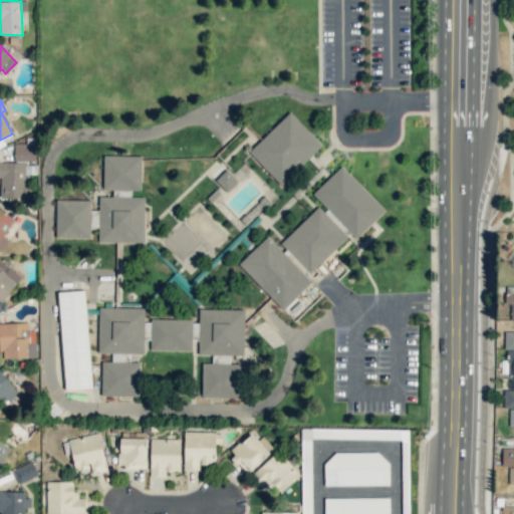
[(280,185),(322,146),(290,112),(248,152),(280,185)]
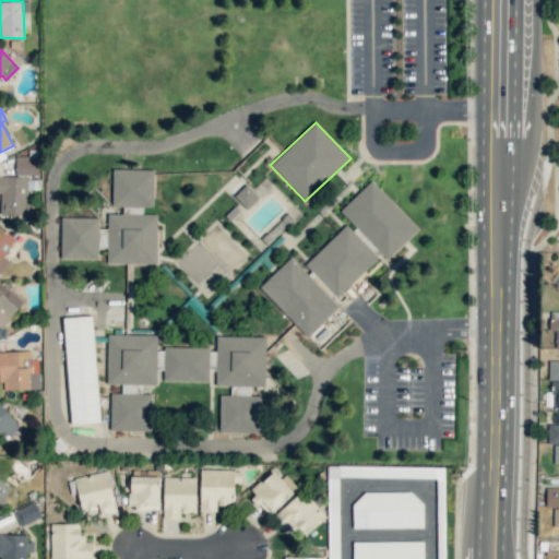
[(38,176),(38,156),(15,156),(15,175),(38,176)]
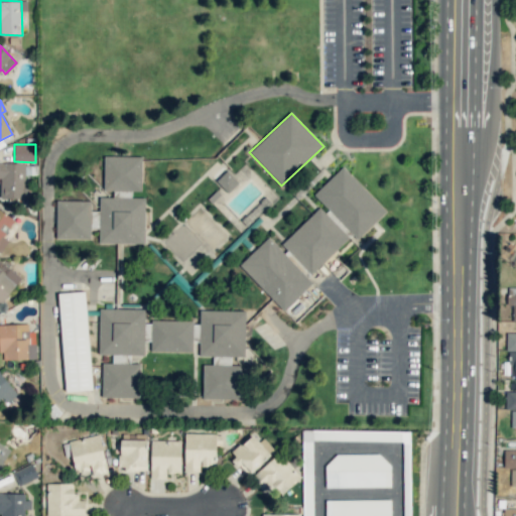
[(103,190),(141,190),(141,156),(104,155),(103,190)]
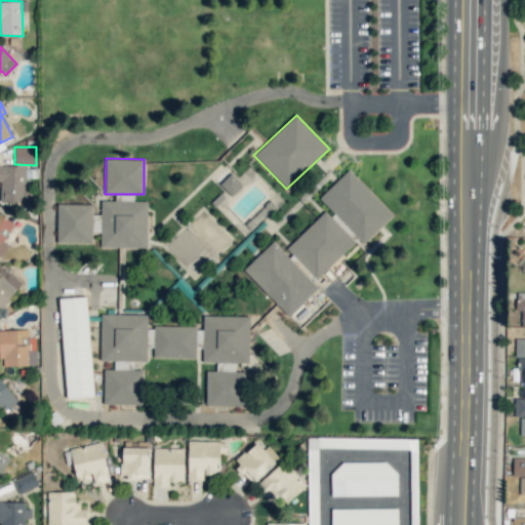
[(0,182),(0,201),(27,202),(28,166),(0,165),(0,180),(0,182)]
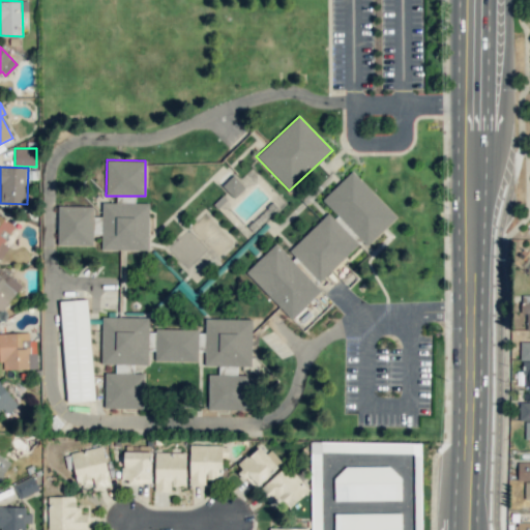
[(322,199),(366,246),(396,217),(352,171),(322,199)]
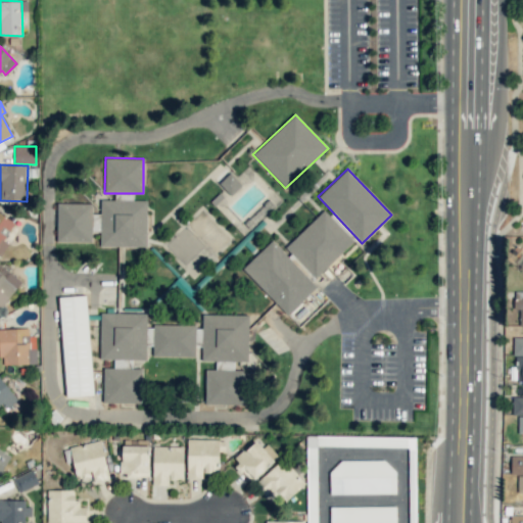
[(219,183),(231,196),(242,185),(230,173),(219,183)]
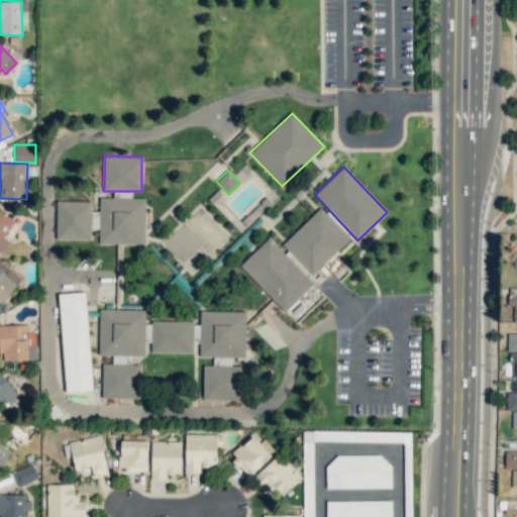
[(145,198),(99,198),(99,211),(91,211),(91,201),(57,201),(56,239),(91,239),(91,229),(99,229),(99,243),(145,244),(145,198)]
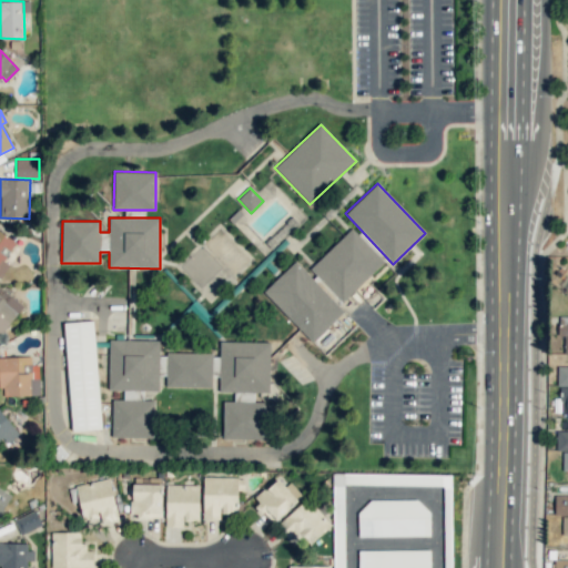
[(384,262),(352,229),(310,269),(343,303),(384,262)]
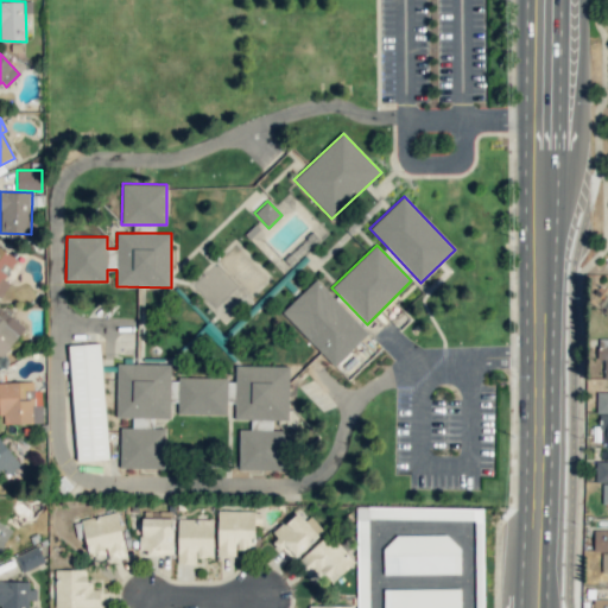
[(0,297),(10,283),(4,279),(18,259),(0,247),(0,297)]
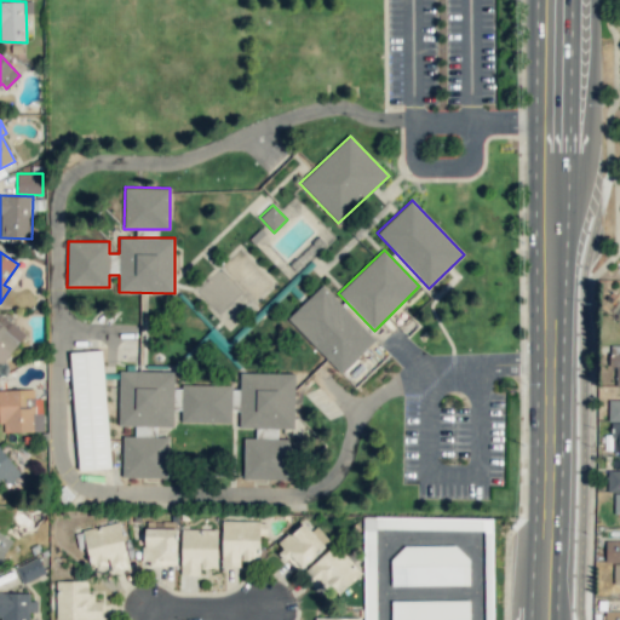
[(287,319),(342,374),(375,340),(322,285),(287,319)]
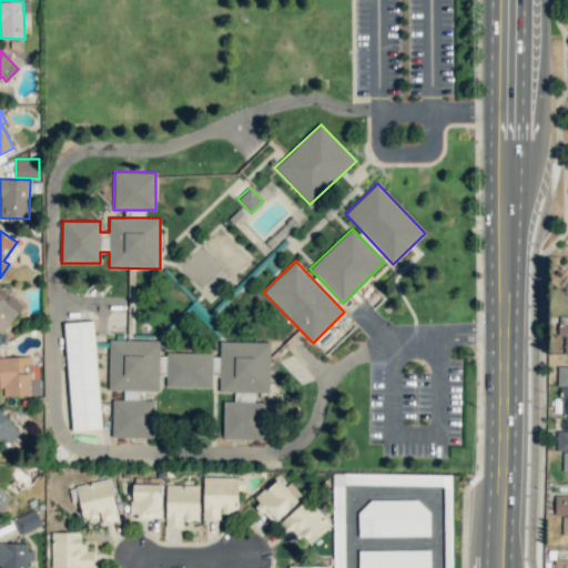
[(2,298),(0,295),(0,335),(23,305),(7,293),(2,298)]
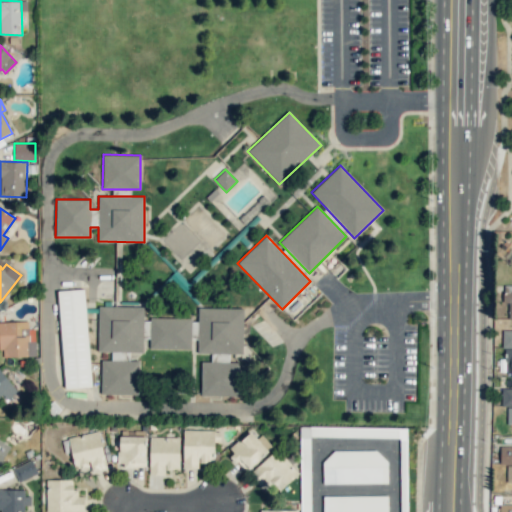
[(511,318),(511,285),(503,285),(503,303),(509,303),(508,319),(511,318)]
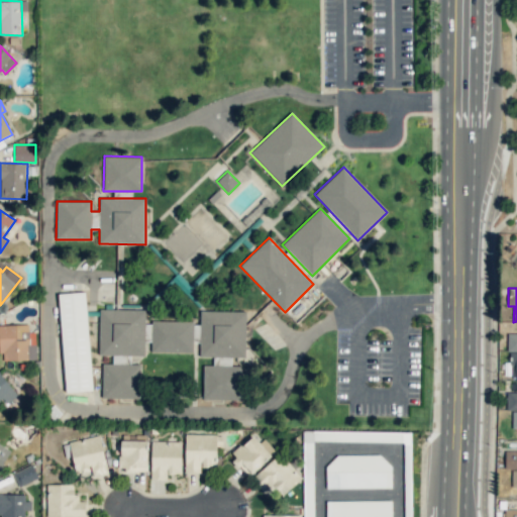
[(64,392),(91,391),(87,292),(60,294),(64,392)]
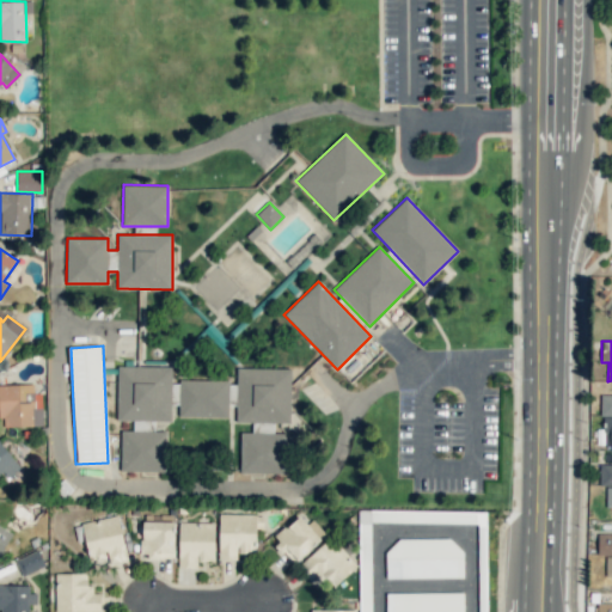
[(165,472),(166,432),(154,432),(154,421),(170,421),(171,367),(117,366),(117,420),(133,421),(133,430),(121,430),(121,471),(165,472)]
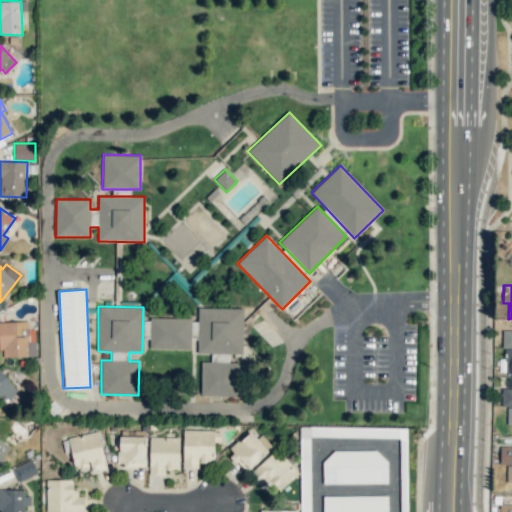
[(243,308),(198,307),(197,353),(211,354),(211,362),(201,361),(200,396),(239,396),(239,362),(229,362),(229,353),(242,354),(243,308)]
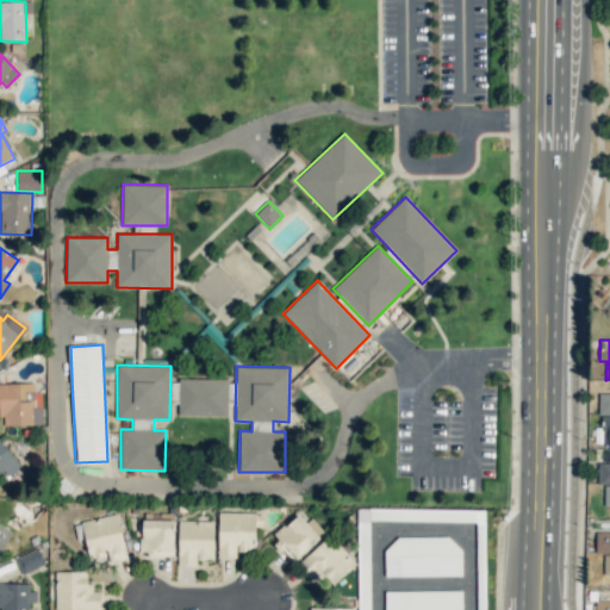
[(228,379),(179,378),(179,416),(228,417),(228,379)]
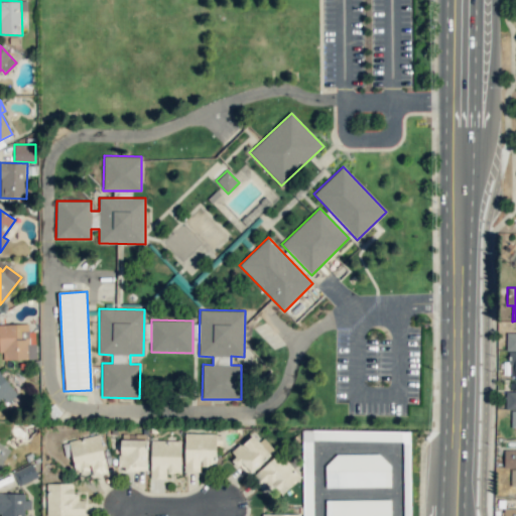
[(0,359),(0,360),(36,359),(35,332),(29,332),(29,324),(0,324),(0,359)]
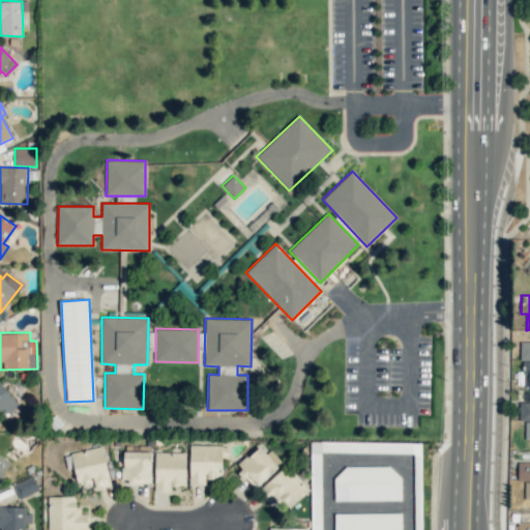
[(529,341),(520,342),(520,359),(529,359),(529,341)]
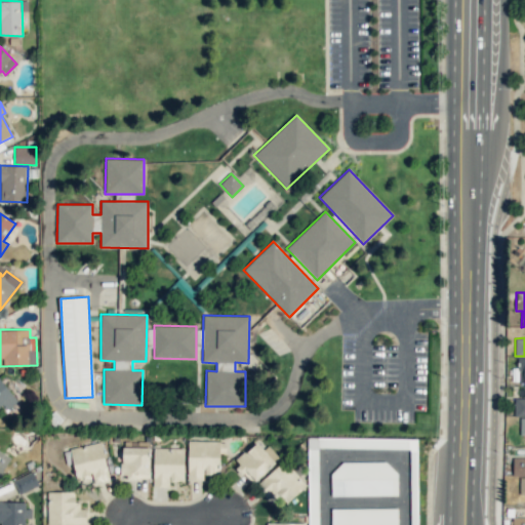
[(0,407),(2,406),(5,409),(16,401),(0,378),(0,407)]
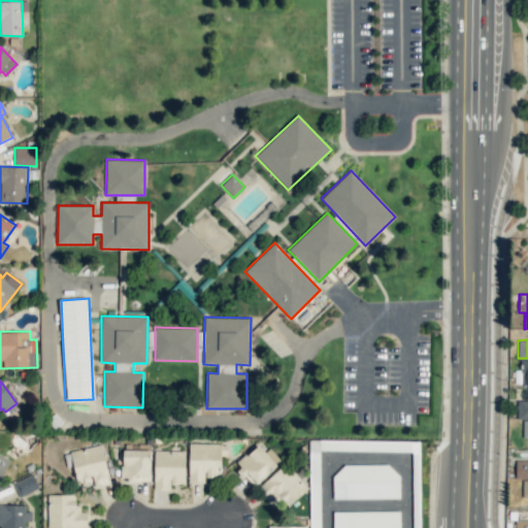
[(527,400),(517,400),(517,419),(527,419),(527,400)]
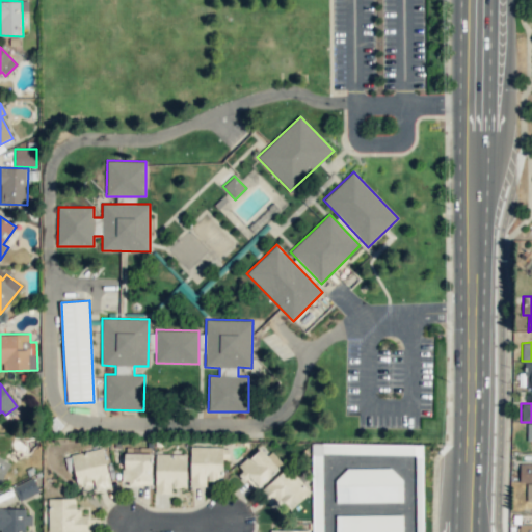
[(237,469),(257,489),(282,466),(262,445),(237,469)]
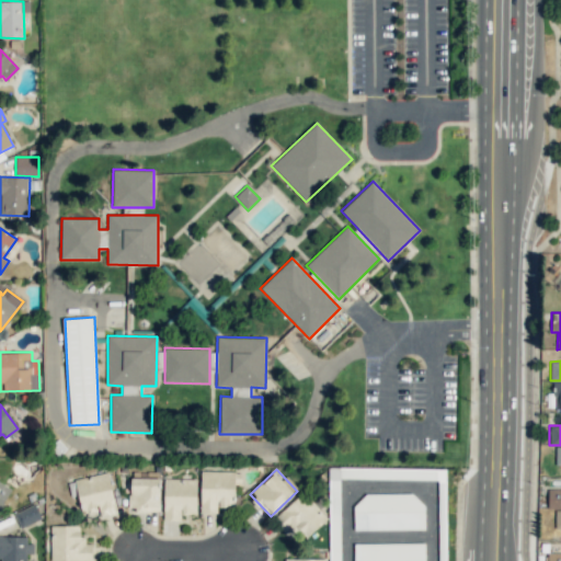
[(445,469),(330,469),(329,560),(340,560),(341,479),(438,479),(438,494),(445,494),(445,469)]
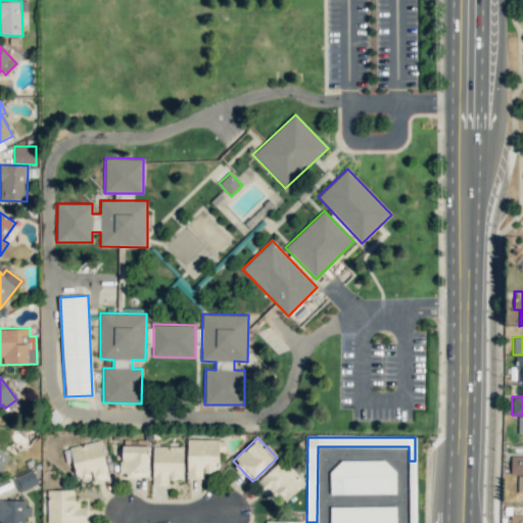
[(219,439),(188,439),(187,479),(202,479),(202,472),(219,472),(219,439)]
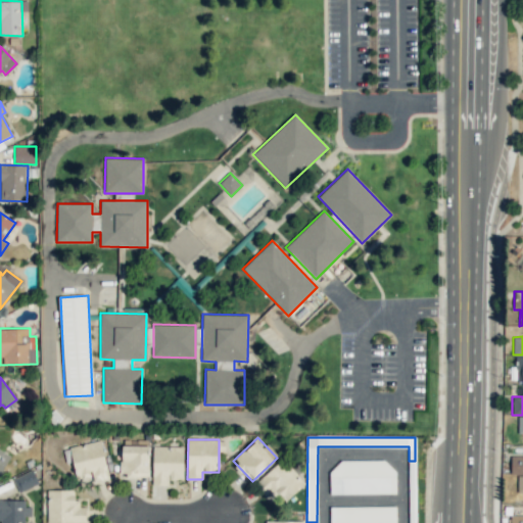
[(93,480),(108,477),(100,440),(69,447),(77,478),(92,475),(93,480)]
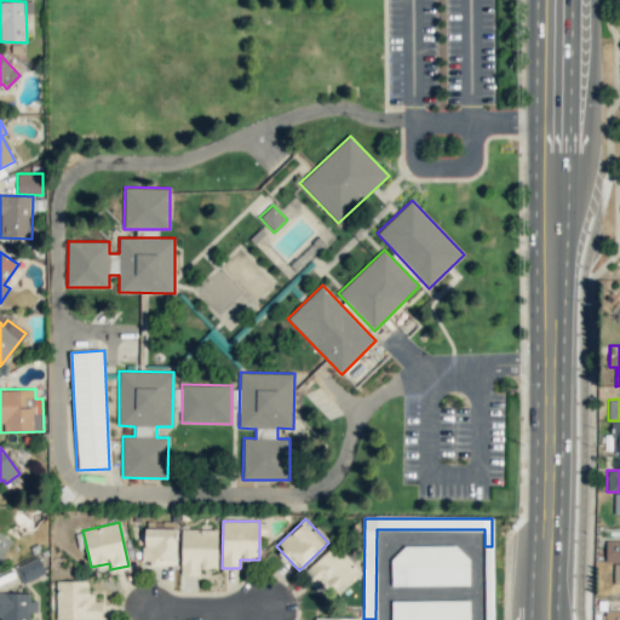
[(177,528),(143,527),(143,564),(176,564),(177,528)]
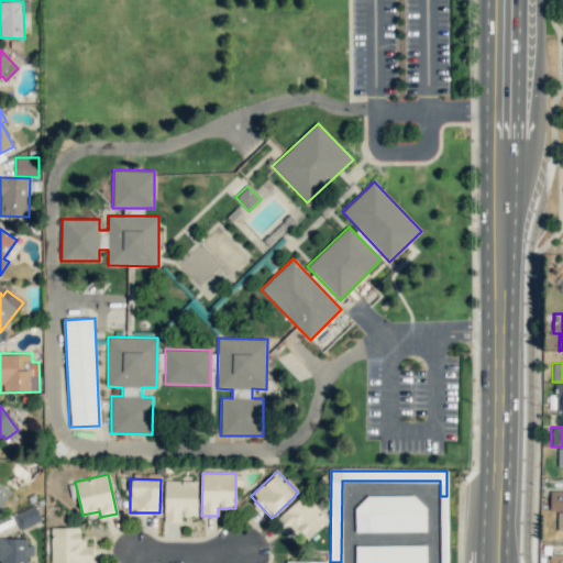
[(164,481),(165,522),(181,521),(181,516),(198,516),(197,481),(164,481)]
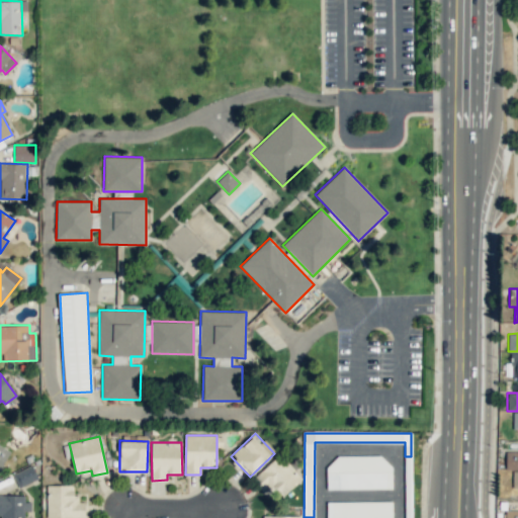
[(0,470),(10,450),(0,444),(0,470)]
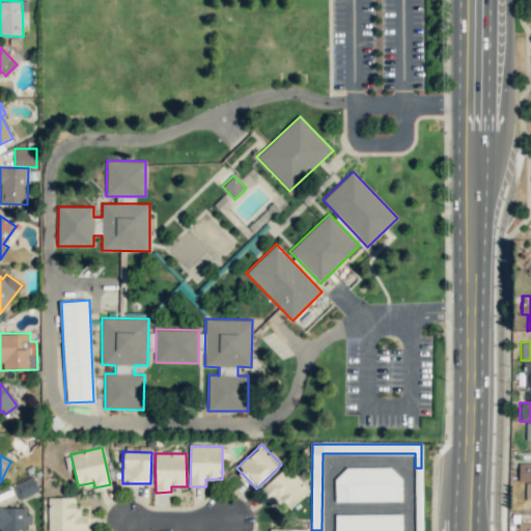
[(519,482),(530,481),(530,462),(518,463),(519,482)]
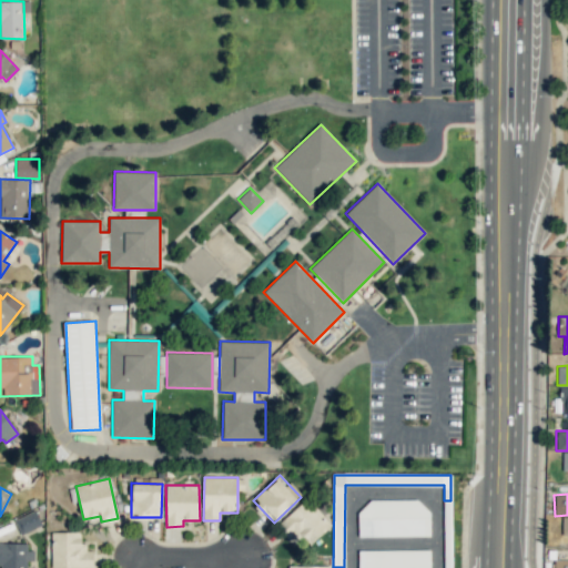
[(331,525),(306,498),(281,521),(306,548),(331,525)]
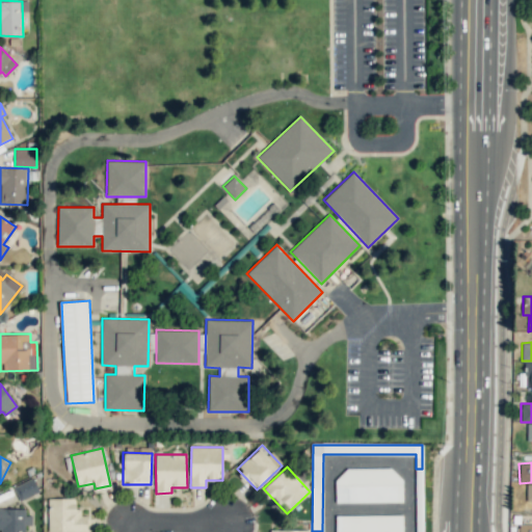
[(336,503),(401,502),(400,468),(343,469),(343,478),(336,478),(336,503)]
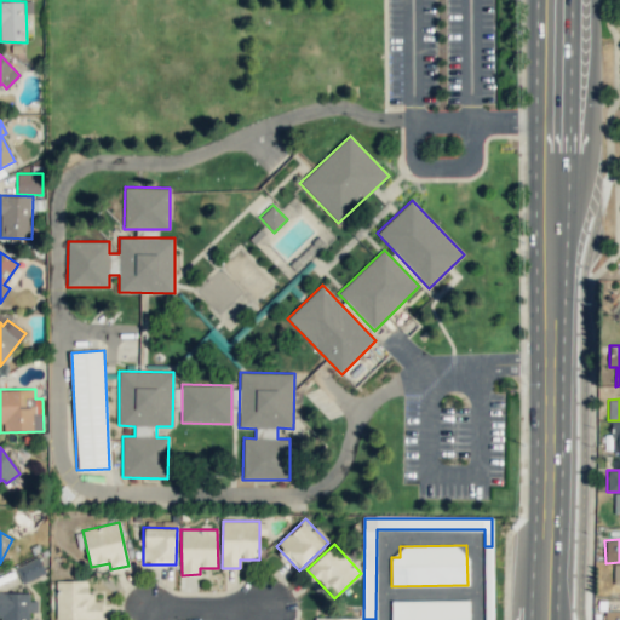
[(45,574),(39,557),(15,567),(22,584),(45,574)]
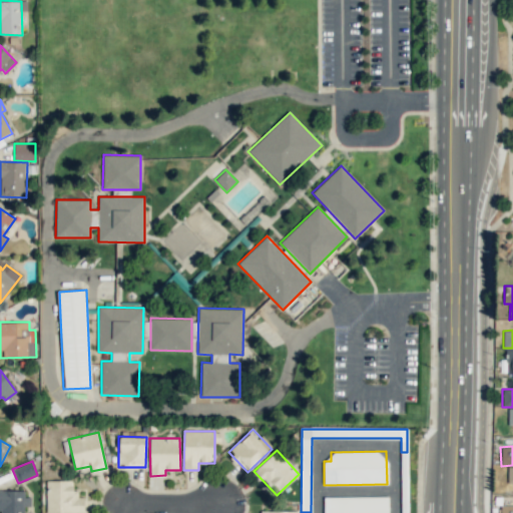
[(74,481),(46,481),(46,512),(84,512),(84,497),(75,497),(74,481)]
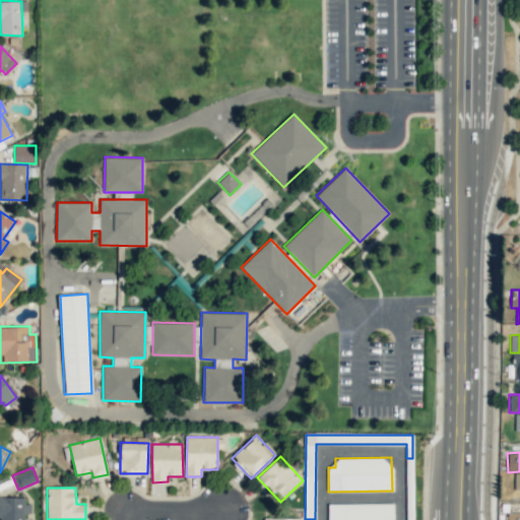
[(0,519),(23,519),(24,513),(30,513),(30,499),(0,497),(0,517),(0,518),(0,519)]
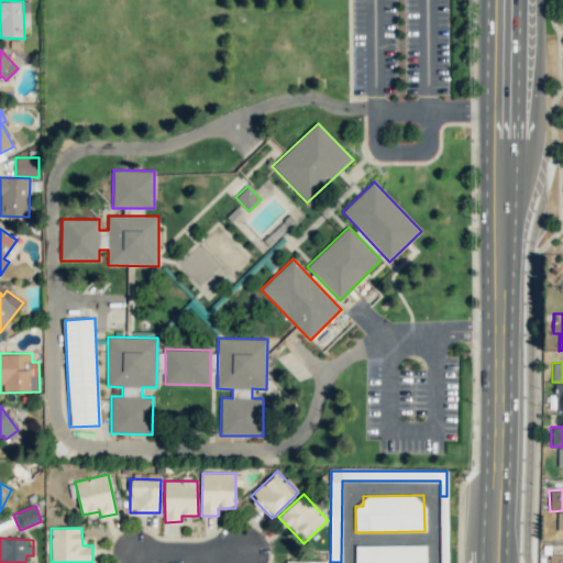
[(355,545),(354,562),(426,562),(427,544),(355,545)]
